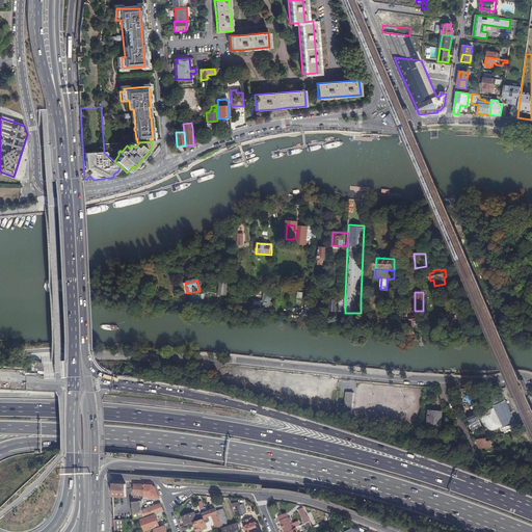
[(410,322),(409,322),(409,326),(415,326),(415,321),(419,321),(419,318),(423,318),(423,316),(410,316),(410,322)]
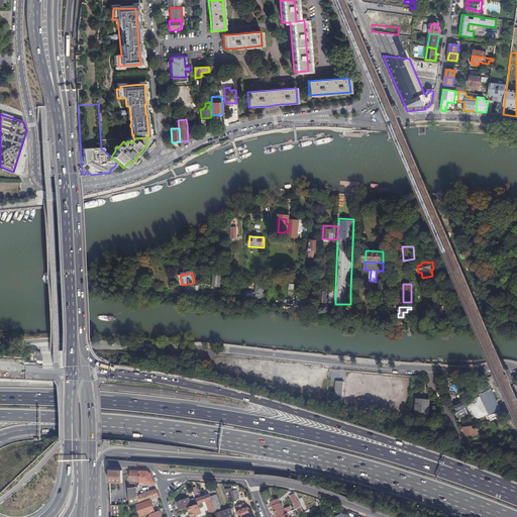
[(497,403),(492,390),(486,392),(480,379),(474,382),(481,397),(486,408),(487,411),(489,416),(501,411),(497,403)]
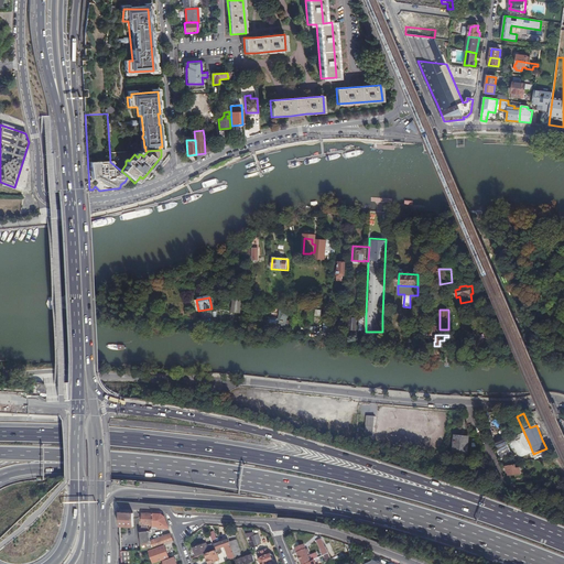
[(368,415),(366,435),(373,436),(376,416),(368,415)]
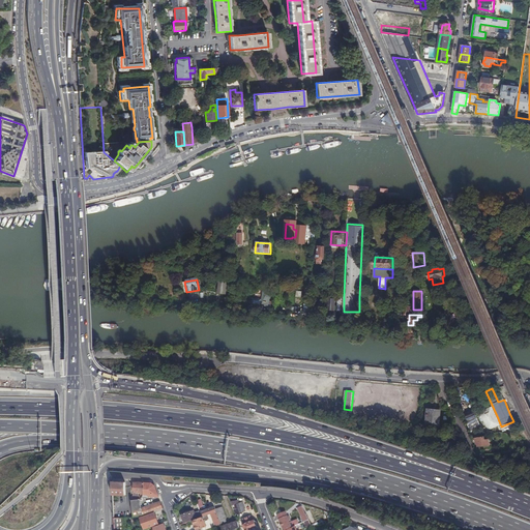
[(493,407),(480,412),(488,427),(496,422),(498,421),(499,421),(498,418),(493,407)]
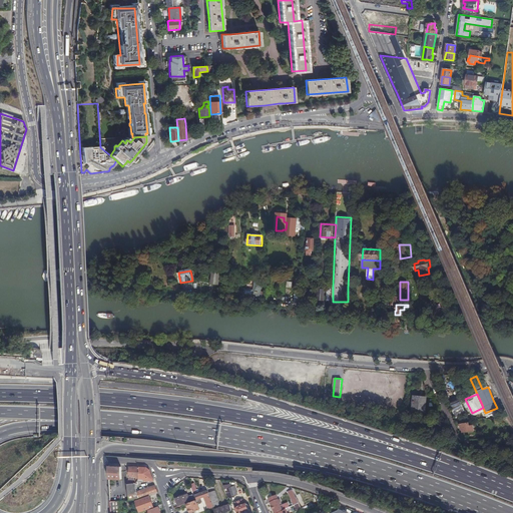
[(427,398),(415,396),(413,409),(426,410),(427,398)]
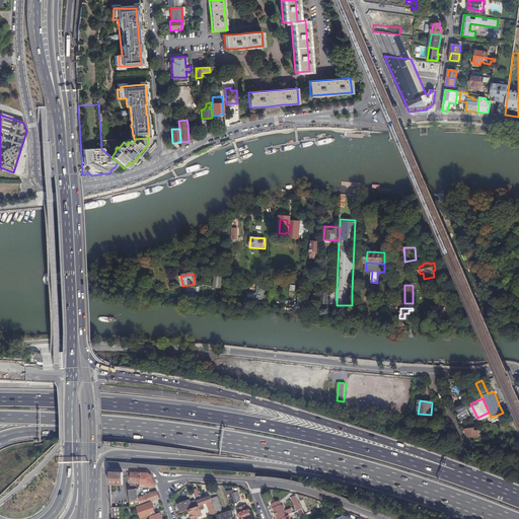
[(465,403),(456,408),(461,422),(471,418),(465,403)]
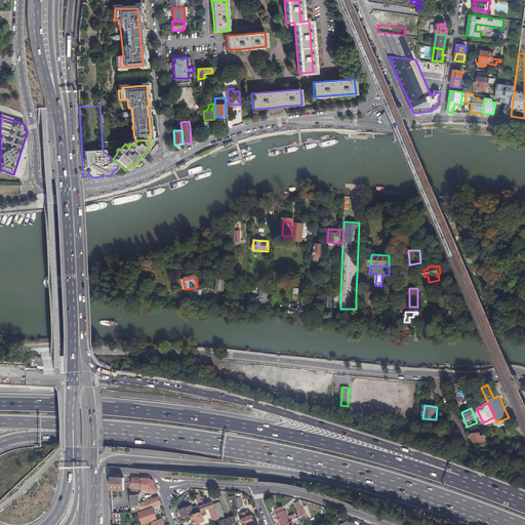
[(480,434),(472,435),(473,440),(474,440),(475,443),(485,441),(485,436),(481,436),(480,434)]
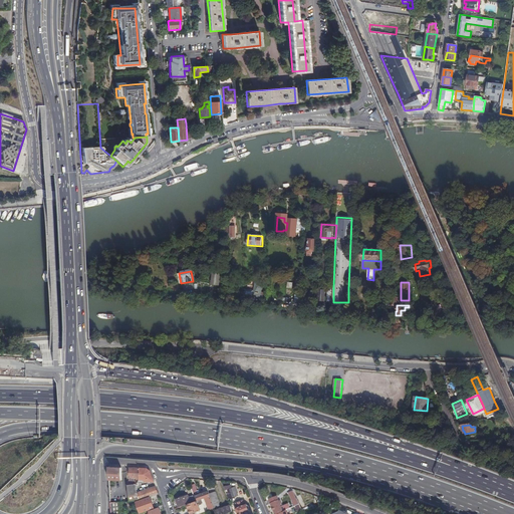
[(120,468),(109,468),(110,480),(114,480),(114,482),(117,482),(117,480),(122,481),(122,468),(120,468)]
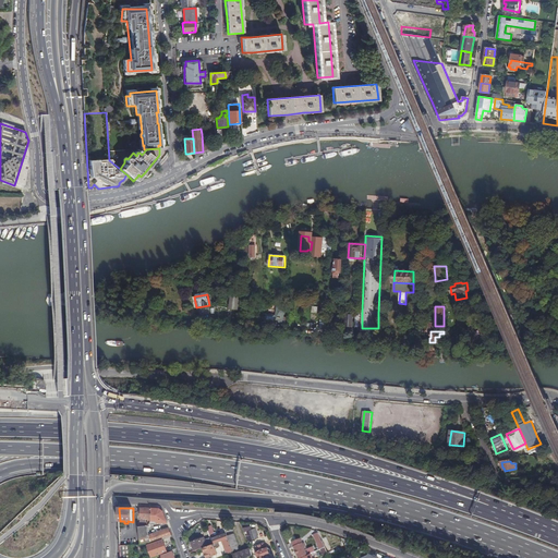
[(153,509),(142,508),(141,522),(145,522),(145,520),(150,520),(150,521),(152,521),(153,509)]
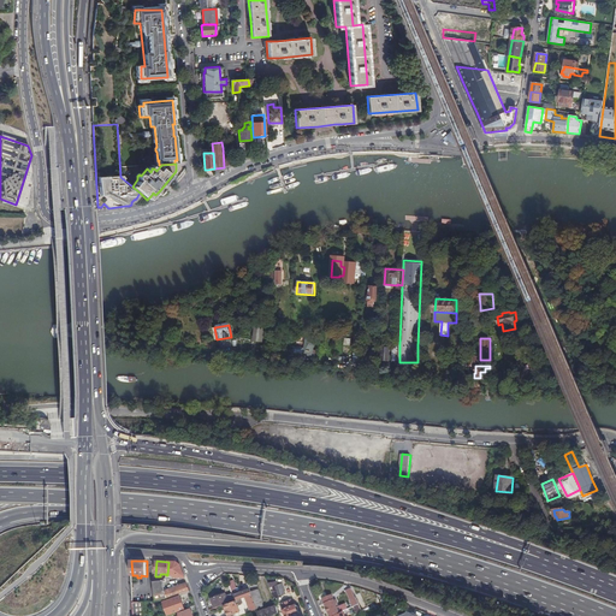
[(169,562),(167,575),(175,575),(175,578),(185,578),(181,564),(177,562),(169,562)]
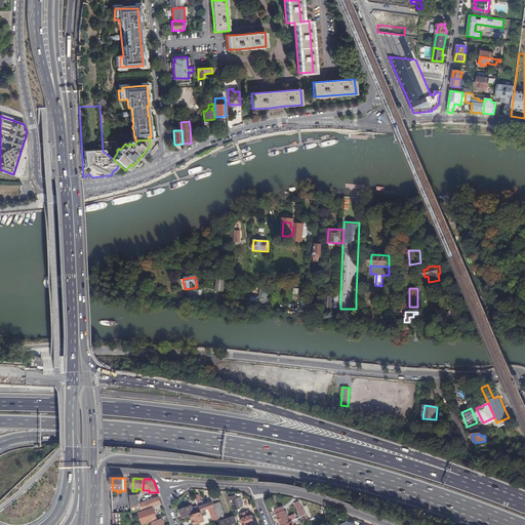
[(131,496),(132,506),(133,513),(140,513),(142,512),(154,508),(162,505),(159,497),(140,505),(139,495),(131,496)]
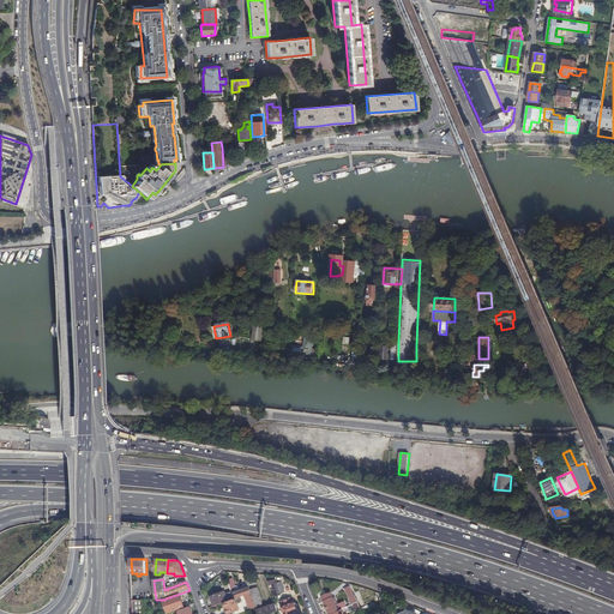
[(270,587),(274,597),(287,593),(282,582),(276,584),(270,587)]
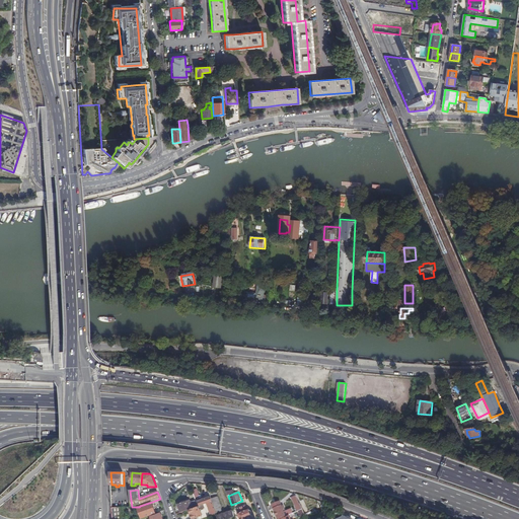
[(211,497),(197,502),(198,507),(200,506),(207,504),(213,501),(212,499),(211,497)]
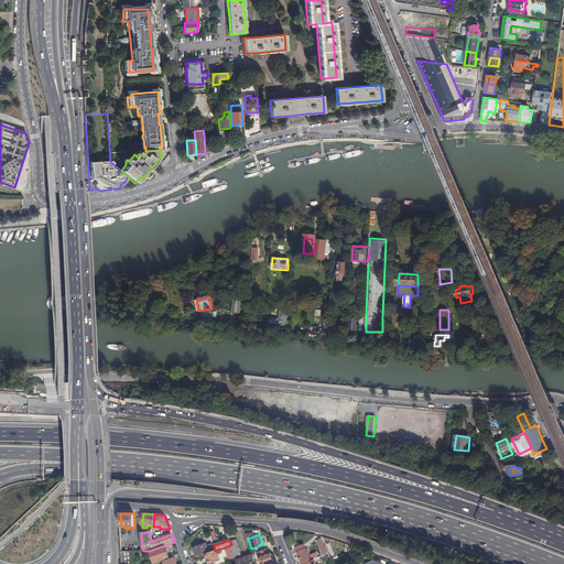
[(237,540),(230,542),(231,544),(235,554),(236,557),(238,563),(250,563),(256,562),(253,554),(241,560),(240,557),(242,557),(240,552),(241,552),(237,540)]
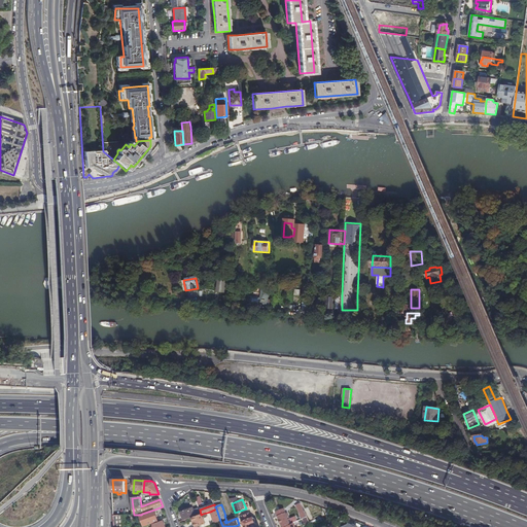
[(305,526),(311,524),(301,504),(296,506),(305,526)]
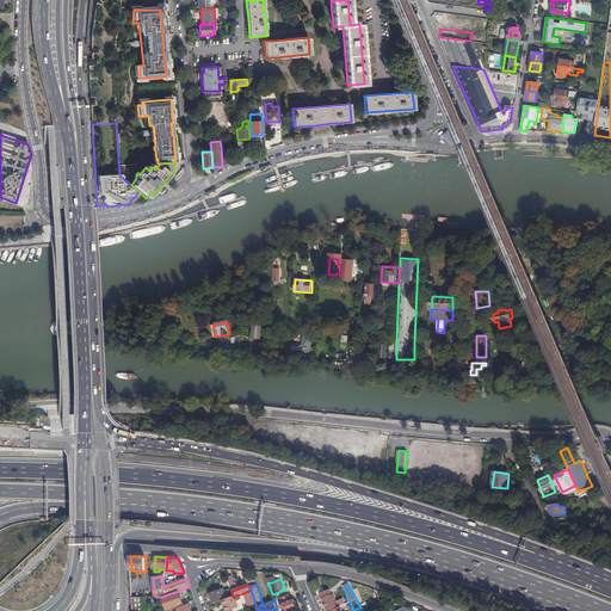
[(233,597),(232,591),(230,590),(224,592),(224,590),(211,594),(214,604),(224,600),(233,597)]
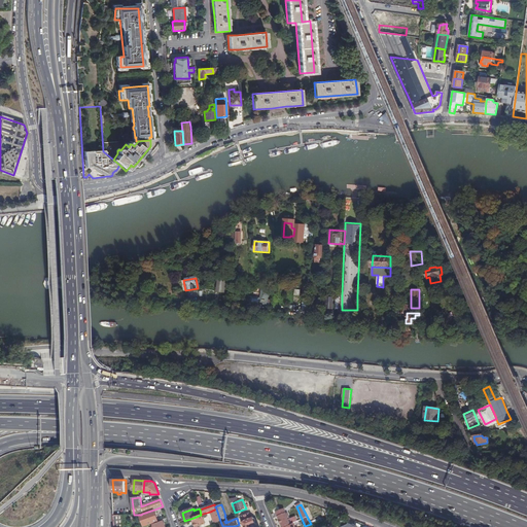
[(216,508),(210,512),(215,523),(220,521),(219,518),(216,508)]
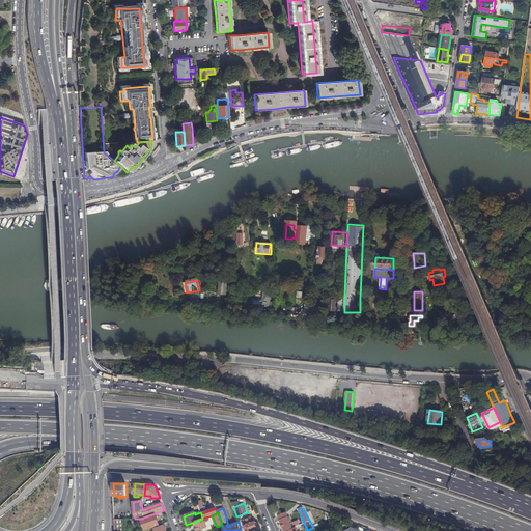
[(143,518),(148,530),(160,526),(156,513),(143,518)]
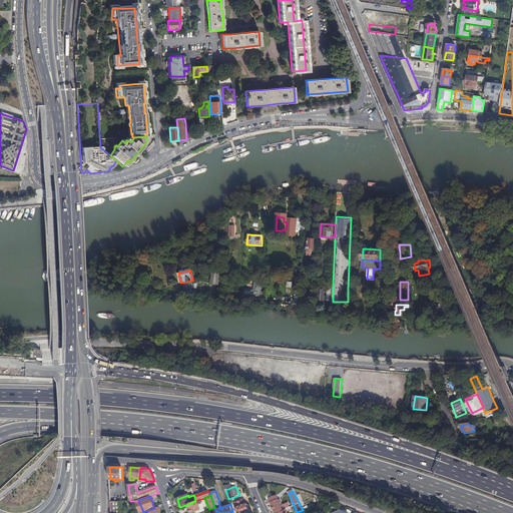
[(276,498),(272,500),(273,503),(272,504),(275,512),(278,512),(284,511),(280,500),(278,501),(276,498)]
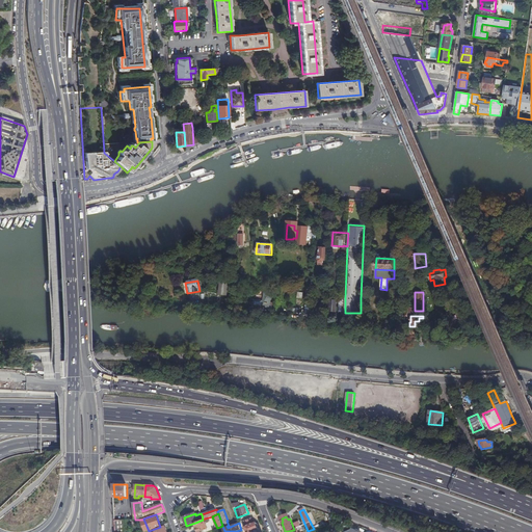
[(205,519),(203,520),(195,523),(198,531),(208,529),(205,519)]
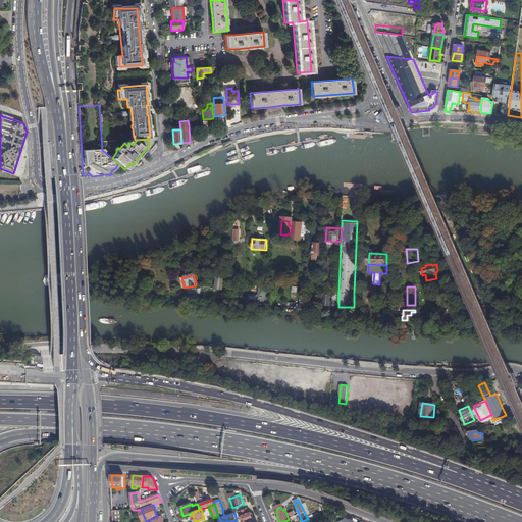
[(250,513),(248,509),(240,512),(242,516),(241,517),(242,521),(249,521),(254,519),(254,518),(254,515),(252,513),(251,512),(250,513)]
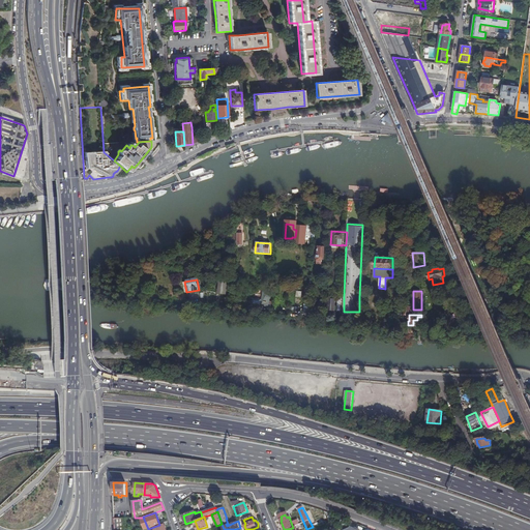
[(115,529),(125,529),(124,518),(115,519),(115,529)]
